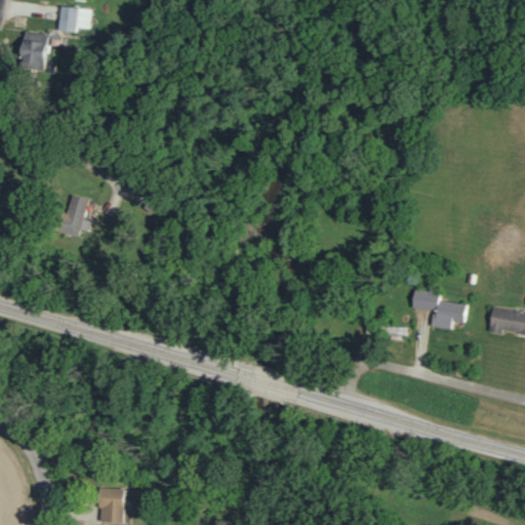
[(90,8),(59,5),(56,30),(75,32),(76,27),(88,28),(90,8)]
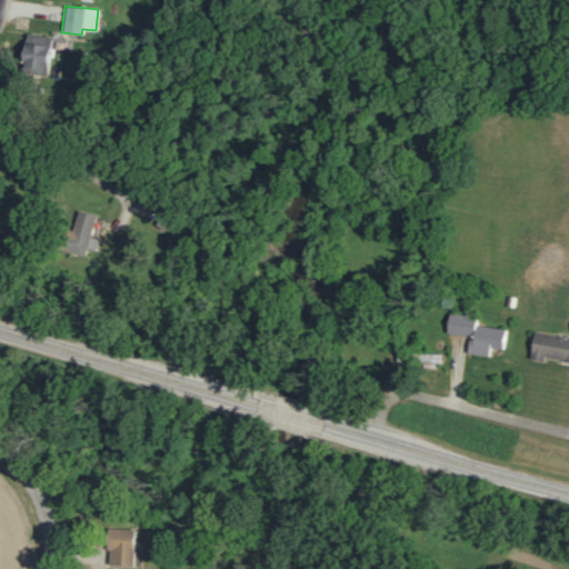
[(21,72),(47,73),(49,36),(23,35),(21,72)]
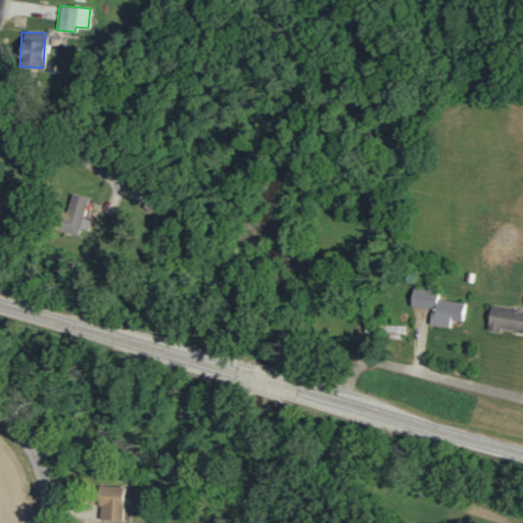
[(85,195),(65,193),(60,231),(80,234),(85,195)]
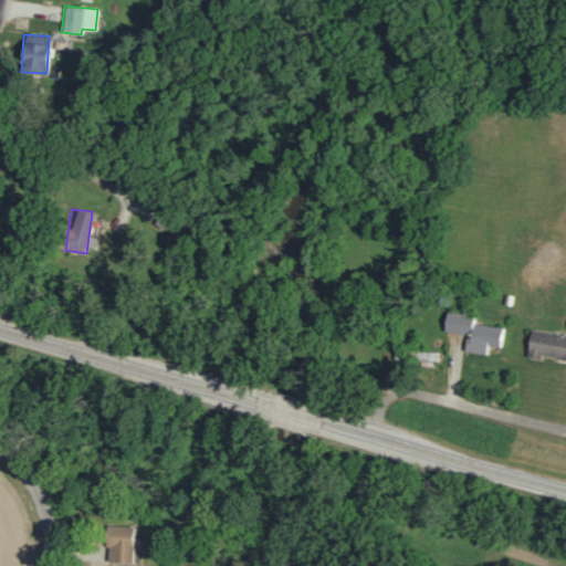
[(507,294),(515,295),(514,306),(506,305),(507,294)]
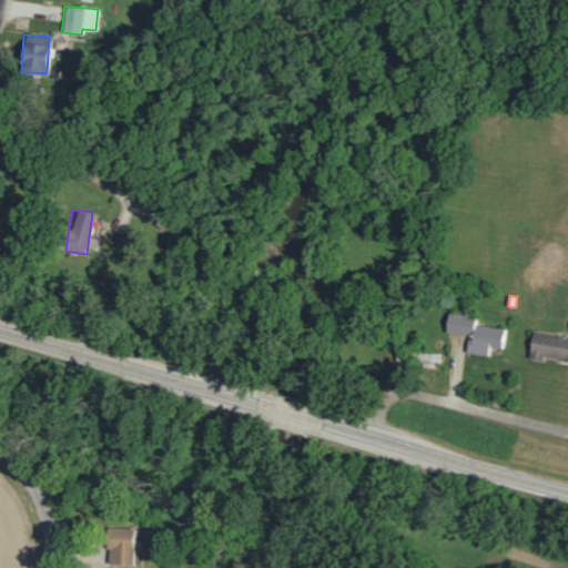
[(449,313),(478,317),(477,324),(506,330),(503,351),(492,348),(489,357),(466,354),(469,335),(446,332),(449,313)]
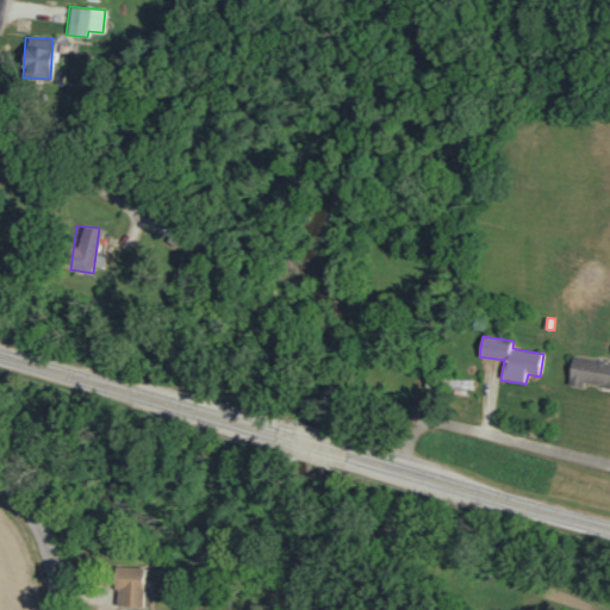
[(573,358),(609,362),(609,388),(570,383),(573,358)]
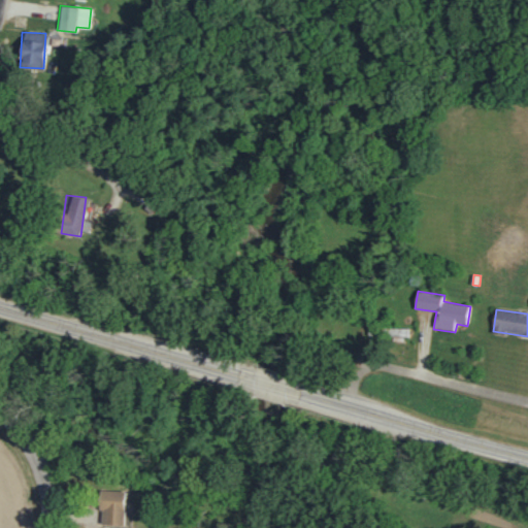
[(368,327),(409,327),(409,335),(368,335),(368,327)]
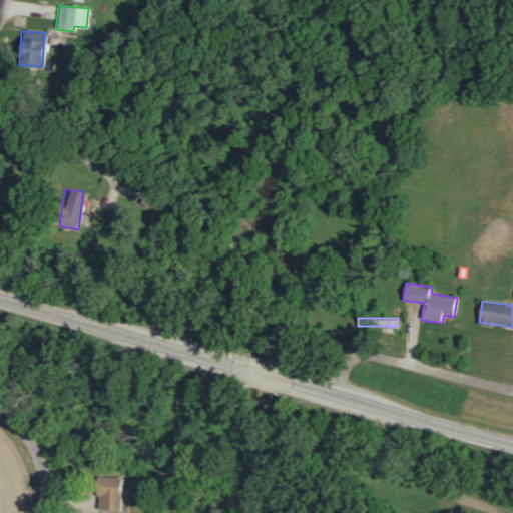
[(120,510),(121,477),(97,476),(96,509),(120,510)]
